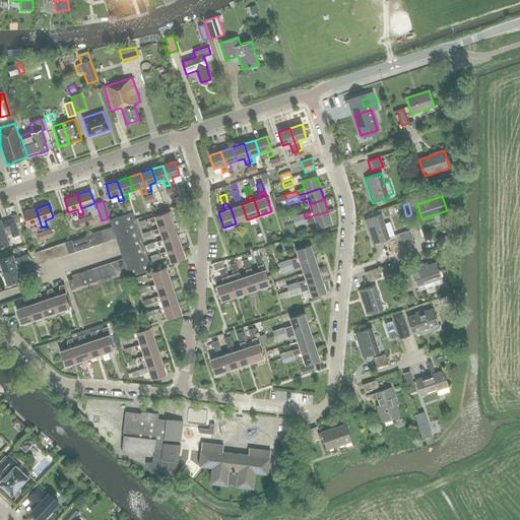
[(242,204),(231,208),(236,223),(247,219),(242,204)]
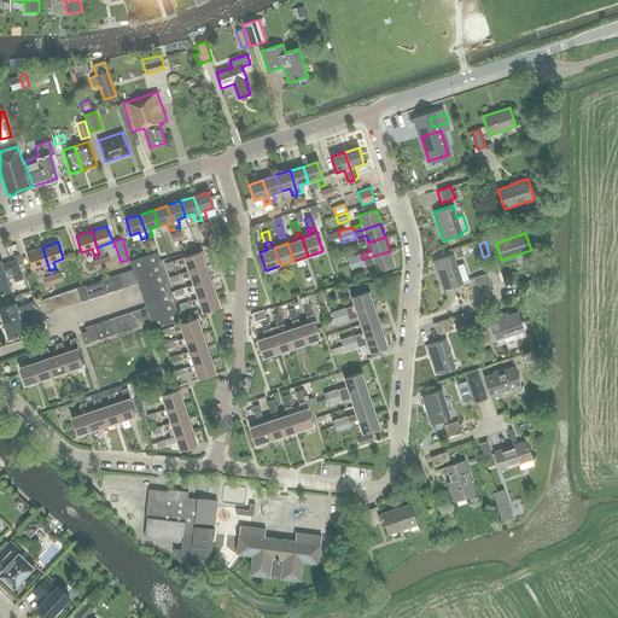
[(45,273),(50,270),(42,248),(27,252),(33,269),(42,266),(45,273)]
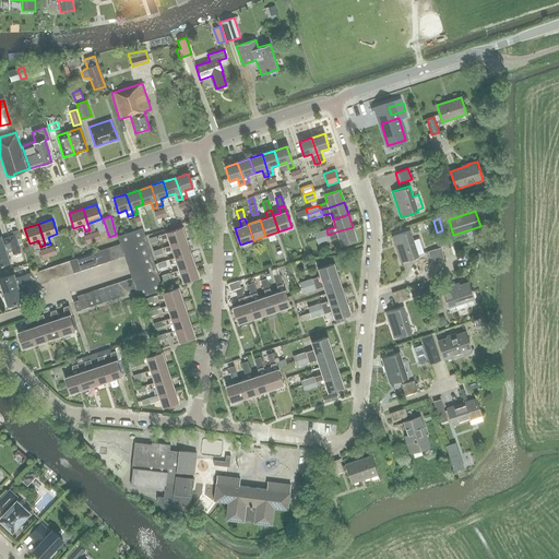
[(168,237),(170,246),(186,240),(181,227),(159,235),(162,239),(168,237)]
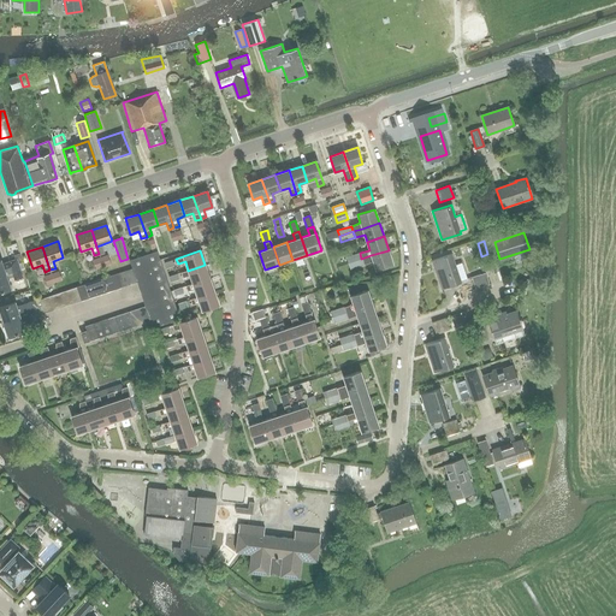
[(375,270),(392,264),(389,250),(371,255),(361,259),(363,265),(373,261),(375,270)]
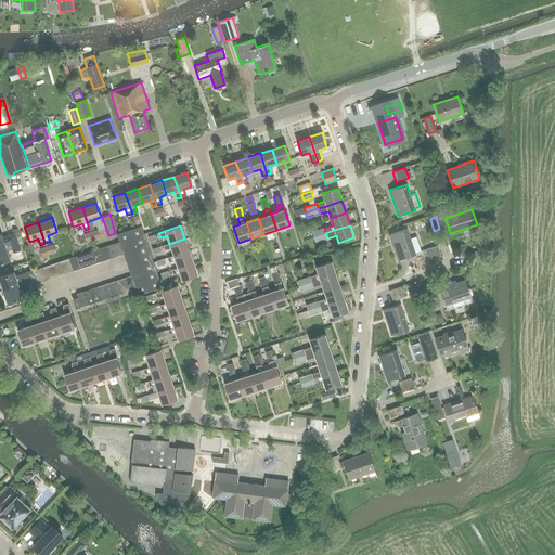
[(116,234),(118,242),(123,255),(130,275),(134,289),(137,295),(162,287),(141,227),(116,234)]
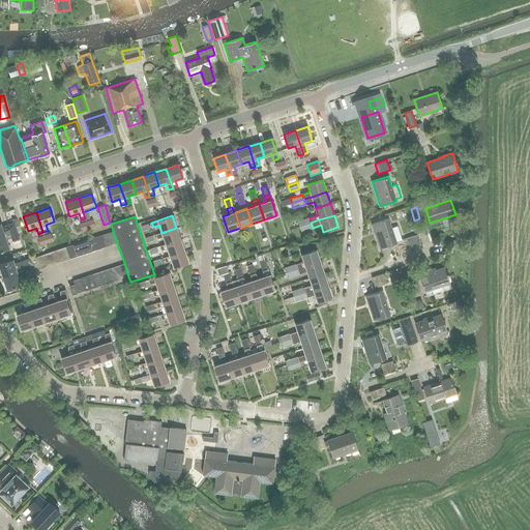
[(299,227),(311,223),(310,217),(297,222),(299,227)]
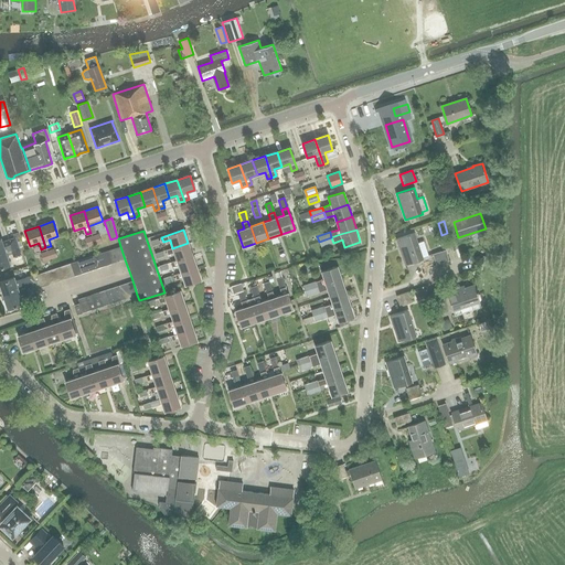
[(22,246),(18,233),(12,234),(14,238),(17,245),(18,247),(22,246)]
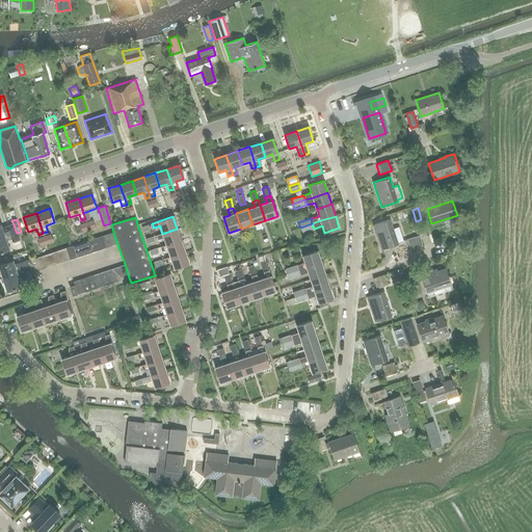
[(390,219),(373,225),(381,249),(398,244),(397,242),(403,240),(399,228),(393,229),(390,219)]
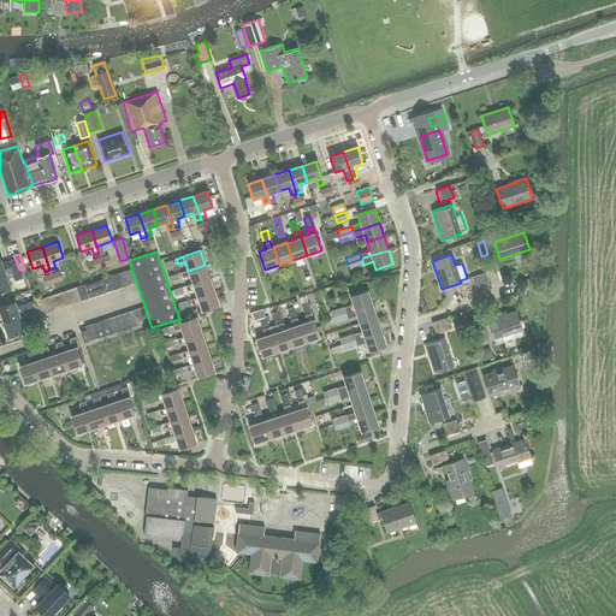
[(100,258),(102,267),(111,265),(107,255),(100,258)]
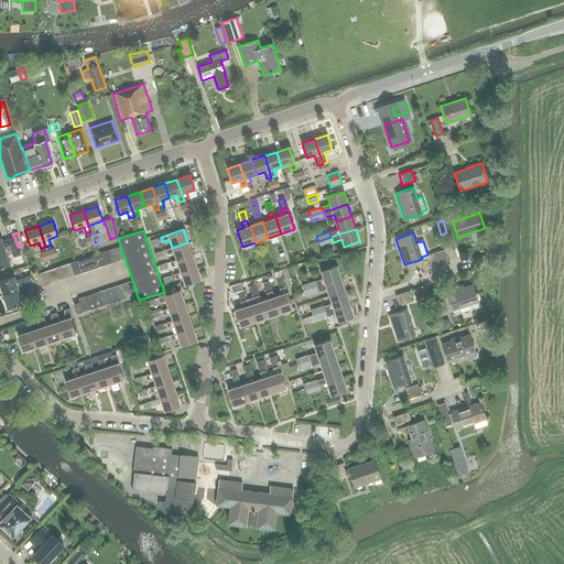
[(94,245),(91,236),(85,238),(87,247),(94,245)]
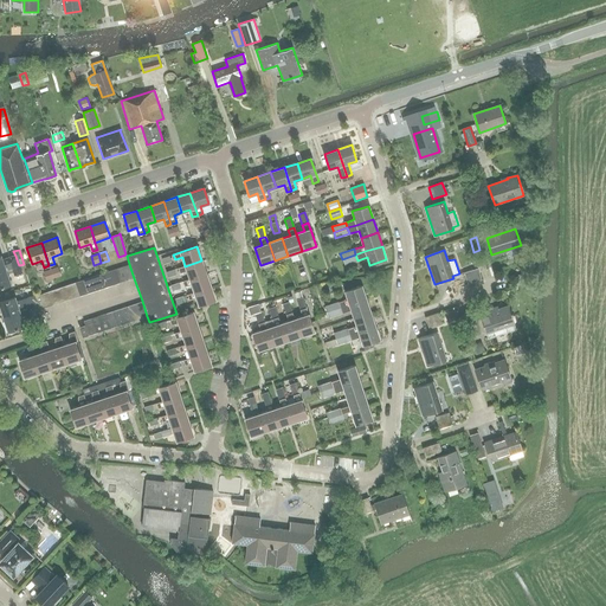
[(345,264),(358,260),(355,255),(342,259),(345,264)]
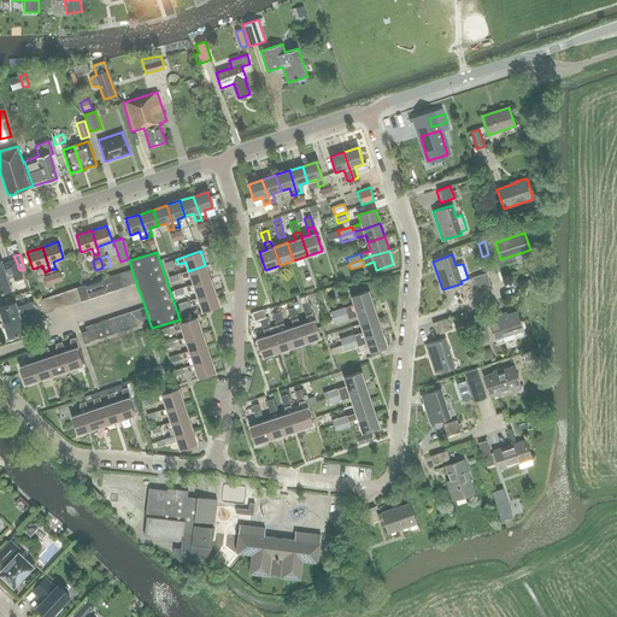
[(0,276),(19,270),(18,268),(16,260),(1,265),(0,260),(0,276)]
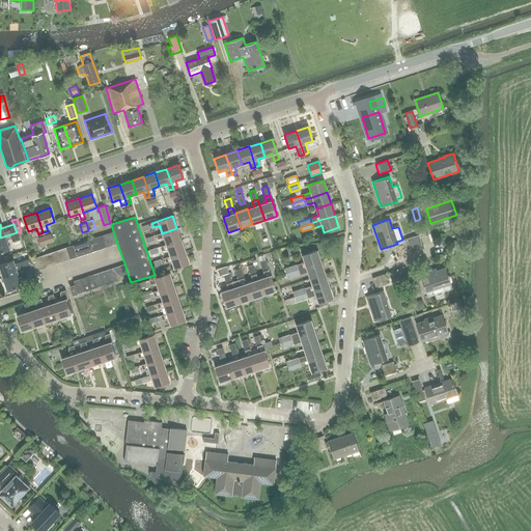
[(416,226),(418,234),(419,239),(425,236),(422,224),(416,226)]
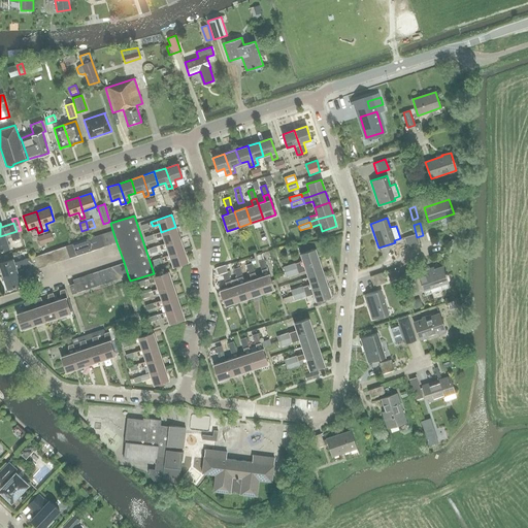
[(175,227),(161,232),(155,234),(157,238),(163,236),(165,243),(179,238),(175,227)]
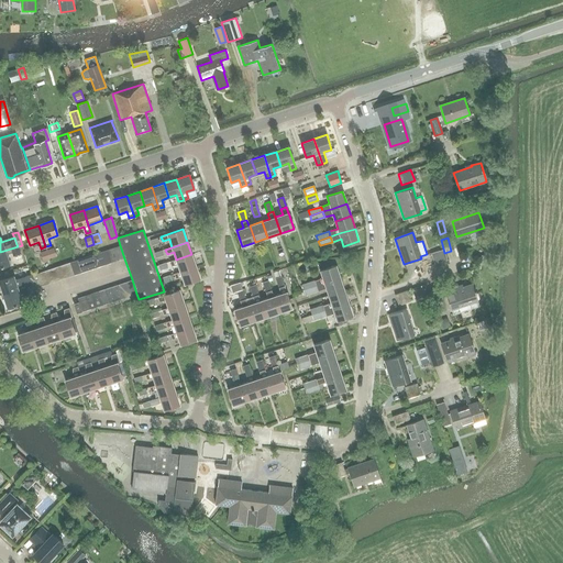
[(118,261),(124,258),(120,245),(113,247),(118,261)]
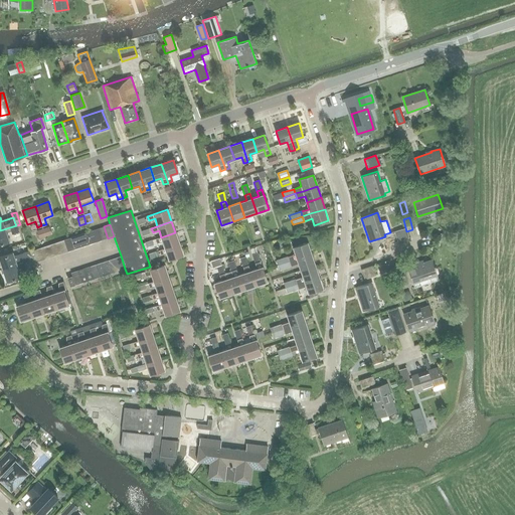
[(16,225),(0,230),(0,243),(8,241),(5,233),(11,231),(12,234),(18,232),(16,225)]
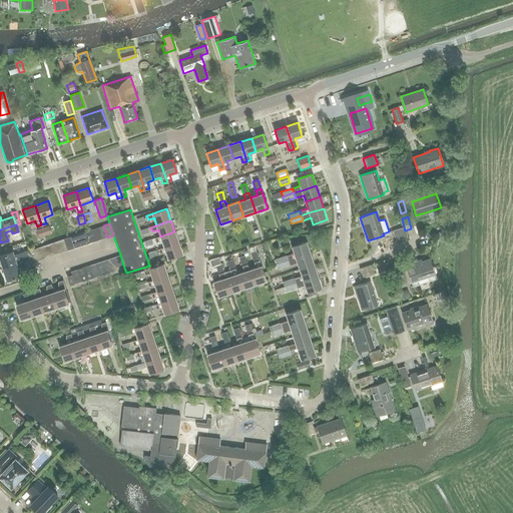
[(100,239),(107,237),(103,225),(96,228),(100,239)]
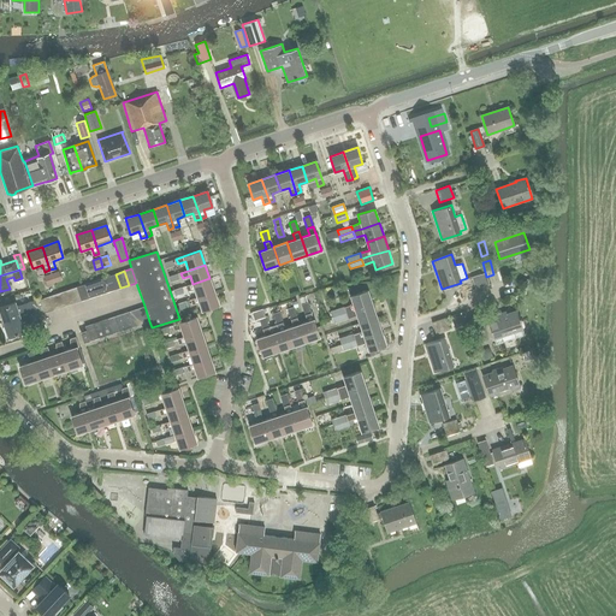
[(51,274),(54,284),(61,282),(58,272),(51,274)]
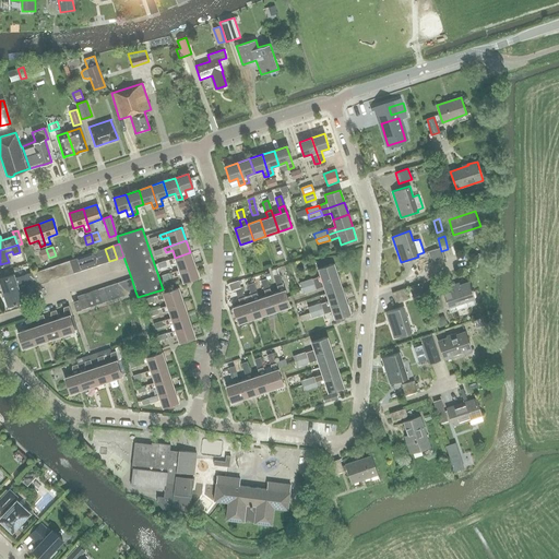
[(441,251),(440,247),(427,251),(430,262),(443,258),(441,251)]
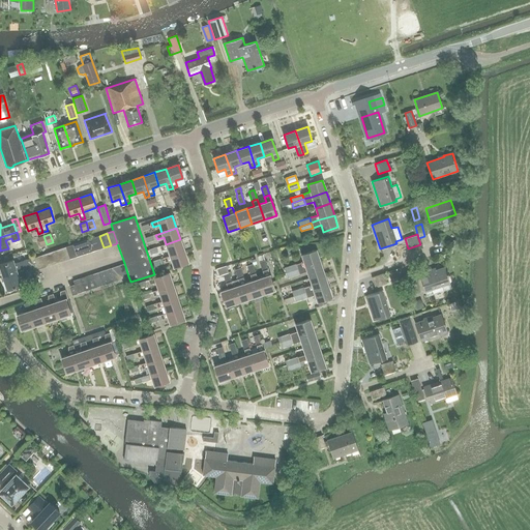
[(47,244),(43,236),(37,238),(40,246),(47,244)]
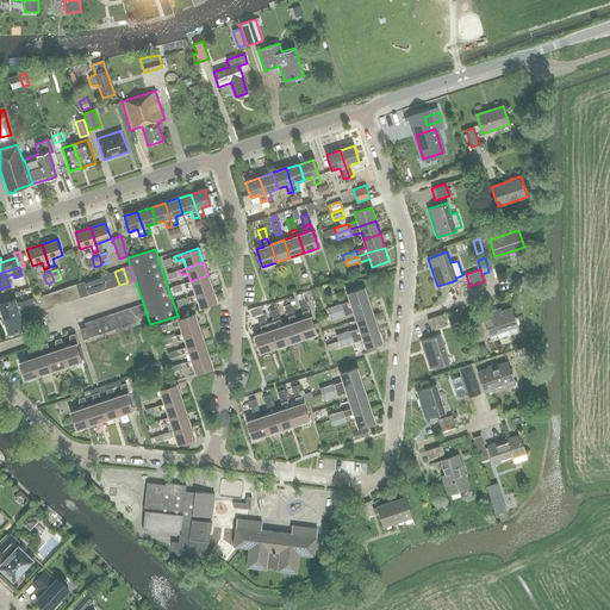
[(112,287),(119,285),(114,272),(107,274),(112,287)]
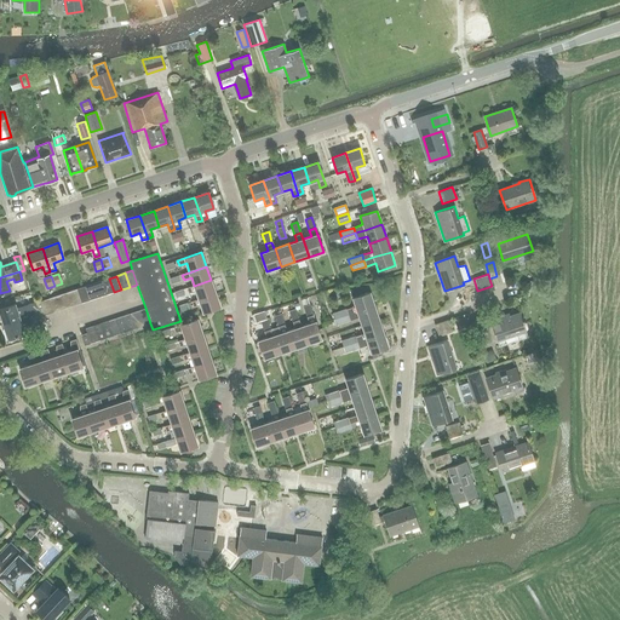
[(105,296),(114,292),(109,279),(101,281),(105,296)]
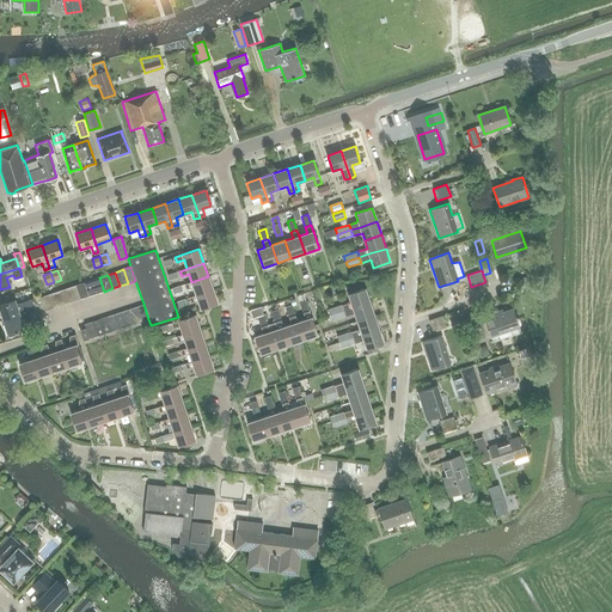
[(208,276),(191,282),(184,285),(185,289),(193,287),(196,295),(213,289),(208,276)]
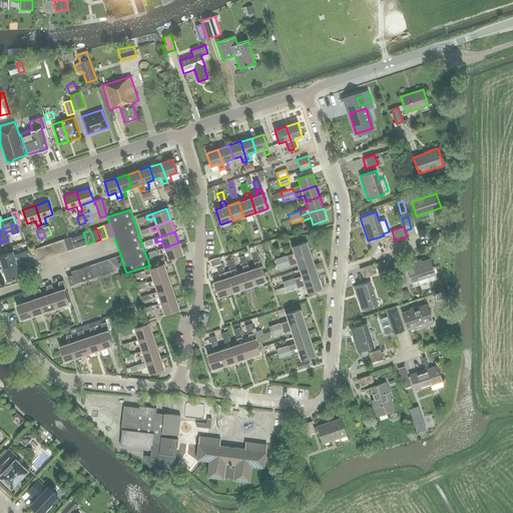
[(81,246),(87,244),(83,232),(77,234),(81,246)]
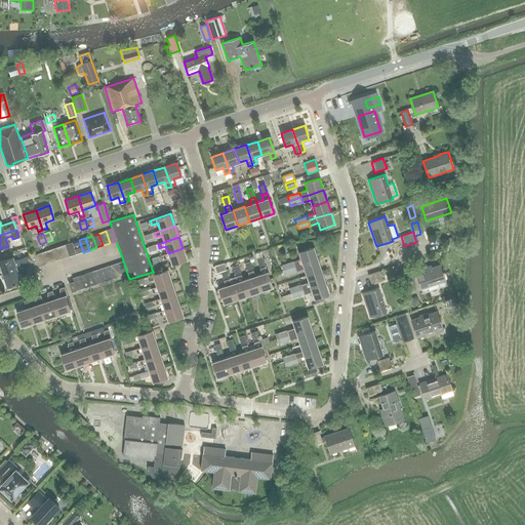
[(76,254),(83,252),(79,240),(72,242),(76,254)]
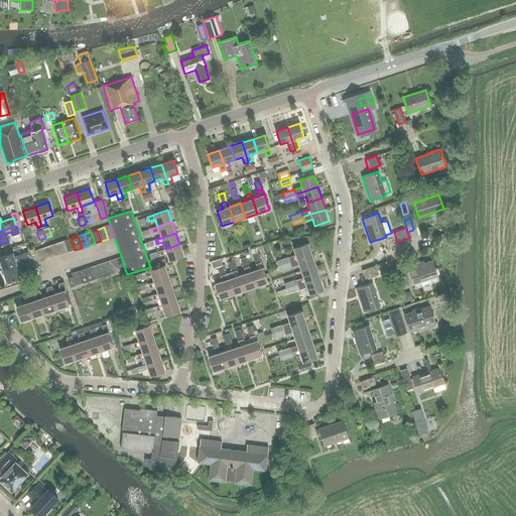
[(68,252),(75,250),(71,238),(63,241),(68,252)]
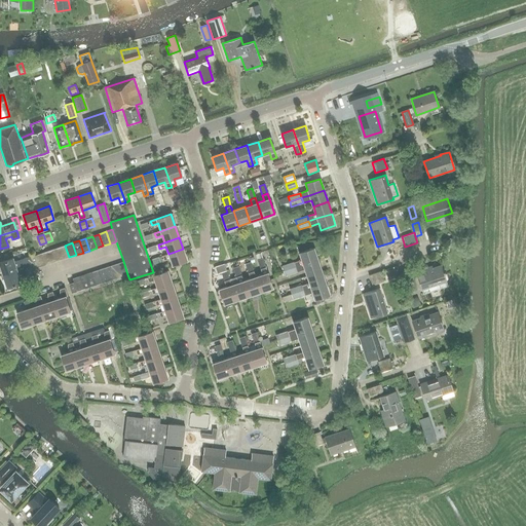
[(64,259),(69,257),(65,246),(60,248),(64,259)]
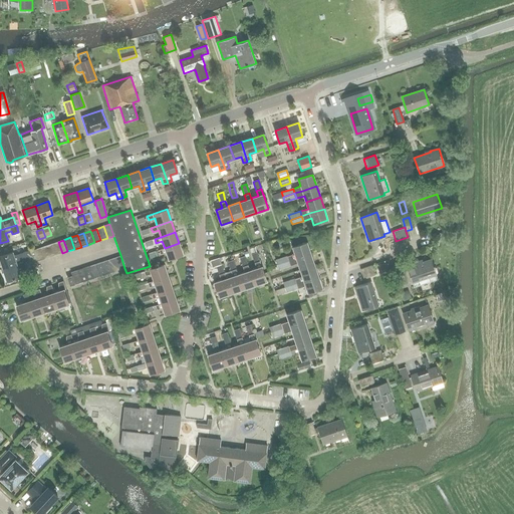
[(56,255),(62,253),(58,242),(52,243),(56,255)]
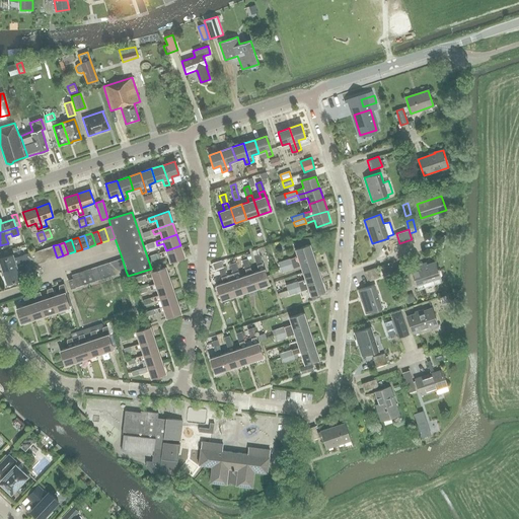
[(313,256),(309,244),(295,249),(297,255),(289,258),(291,264),(313,256)]
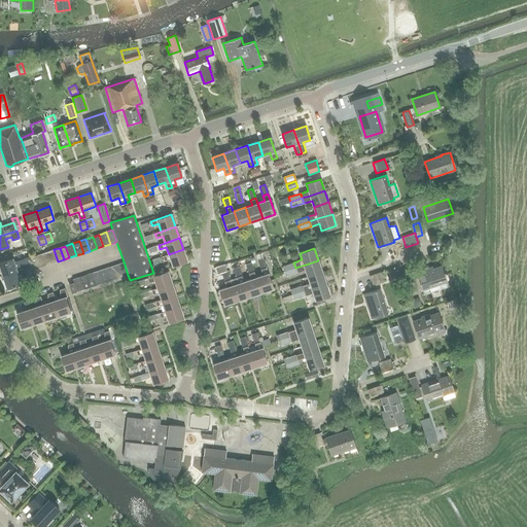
[(51,264),(58,261),(54,249),(47,252),(51,264)]
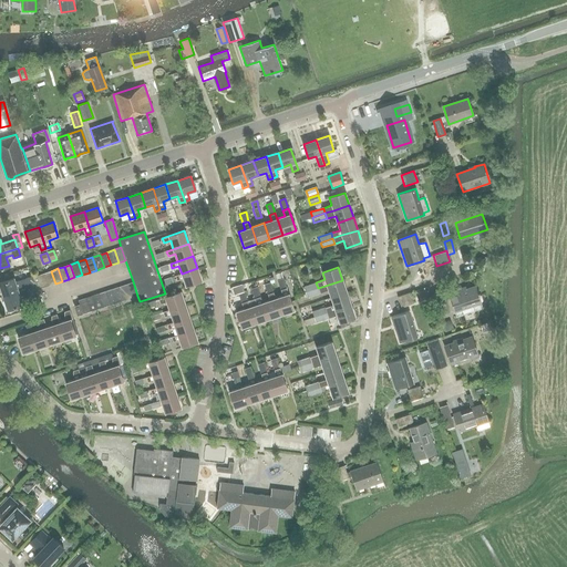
[(176,280),(183,278),(186,287),(202,281),(197,268),(182,274),(175,276),(176,280)]
